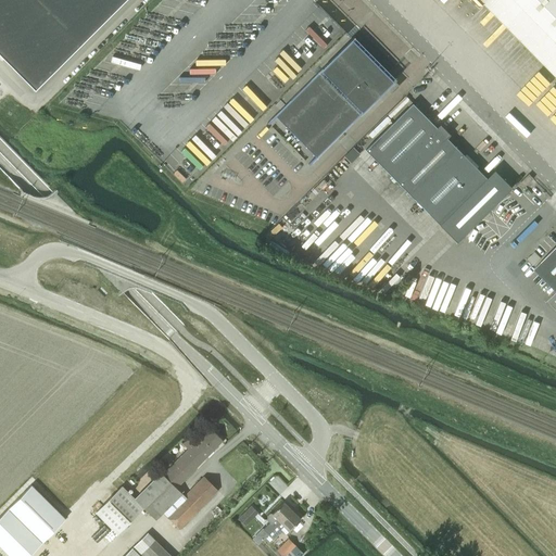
[(0,0),(0,54),(35,89),(125,0),(0,0)]
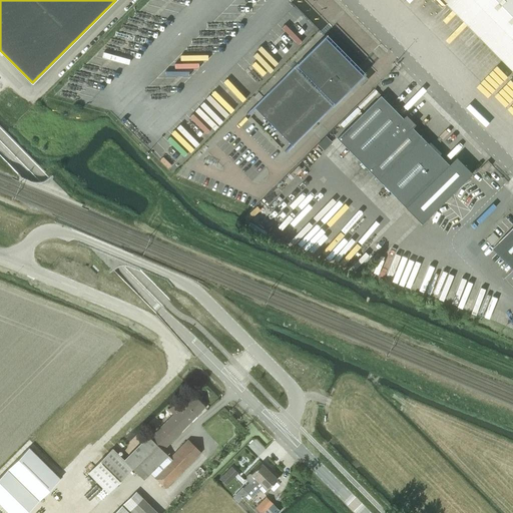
[(446,4),(448,2),(512,68),(512,0),(439,0),(443,4),(446,4)]
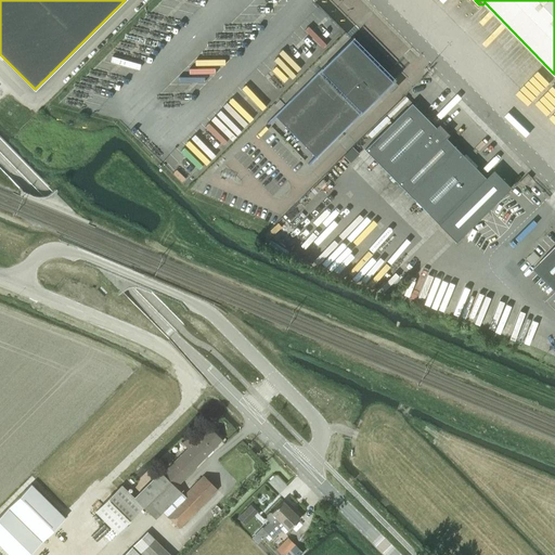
[(308,164),(392,80),(351,39),(267,123),(268,124),(275,116),(314,156),(307,164),(308,164)]
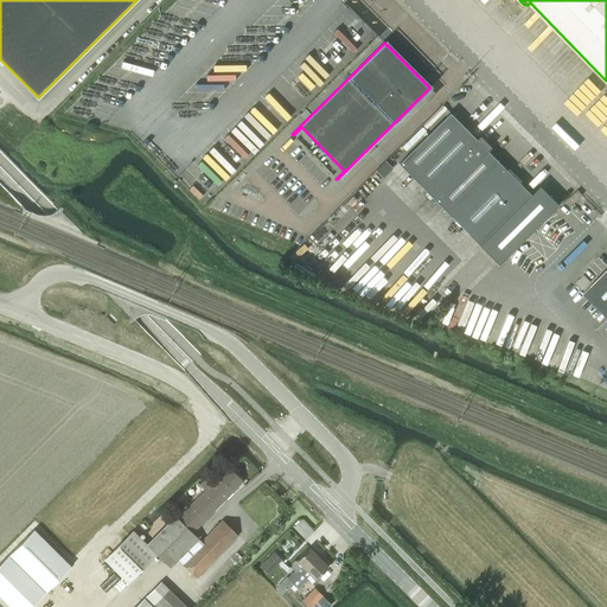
[(398,164),(445,210),(496,159),(487,151),(491,147),(480,135),(477,139),(449,112),(398,164)]
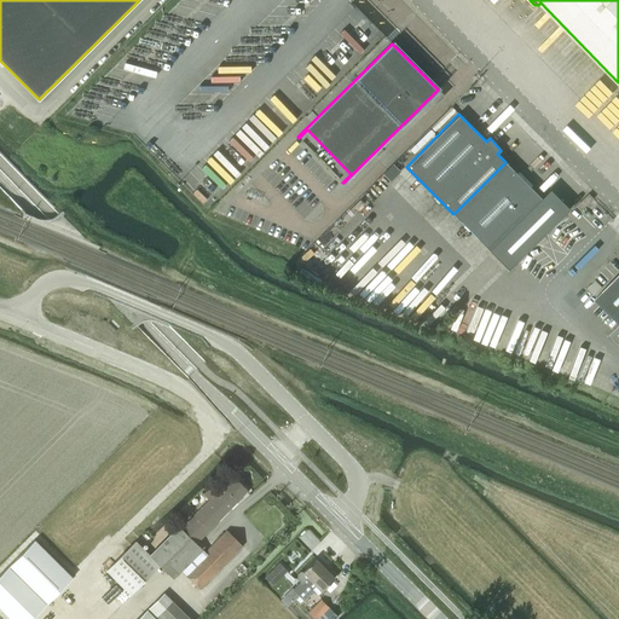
[(505,162),(453,214),(487,249),(541,197),(505,162)]
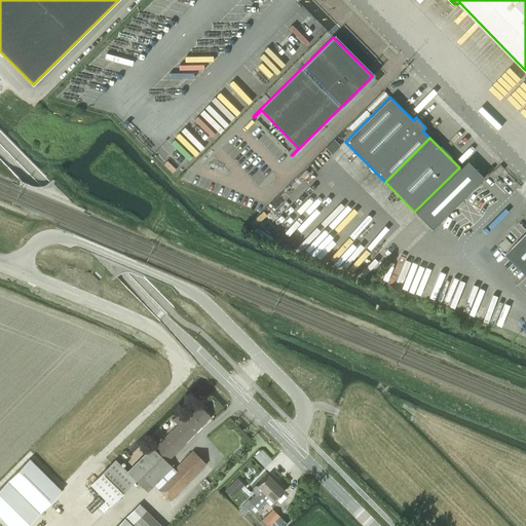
[(503,168),(499,164),(491,172),(496,177),(503,168)]
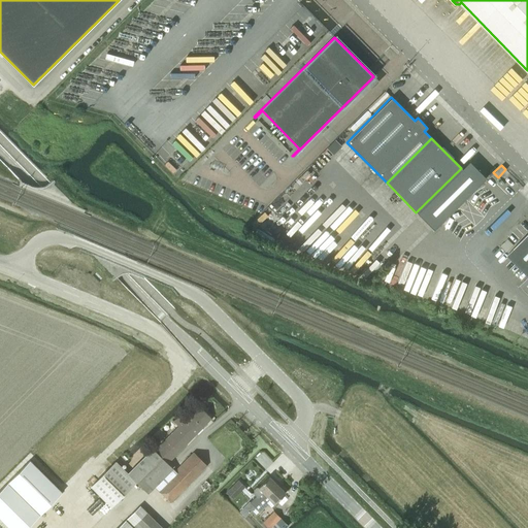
[(54,180),(53,179),(50,183),(48,184),(46,185),(45,186),(43,186),(42,187),(40,187),(38,187),(36,187),(34,186),(20,179),(22,183),(34,188),(36,188),(38,189),(40,189),(42,188),(44,188),(46,186),(48,185),(54,180)]
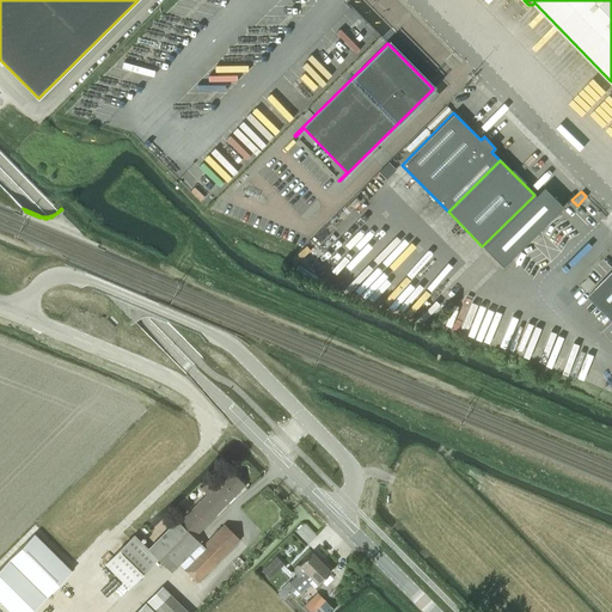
[(42,218),(40,218),(67,228),(77,233),(78,232),(79,231),(62,214),(63,210),(62,209),(56,214),(54,215),(51,218),(49,218),(47,219),(44,219),(42,218)]
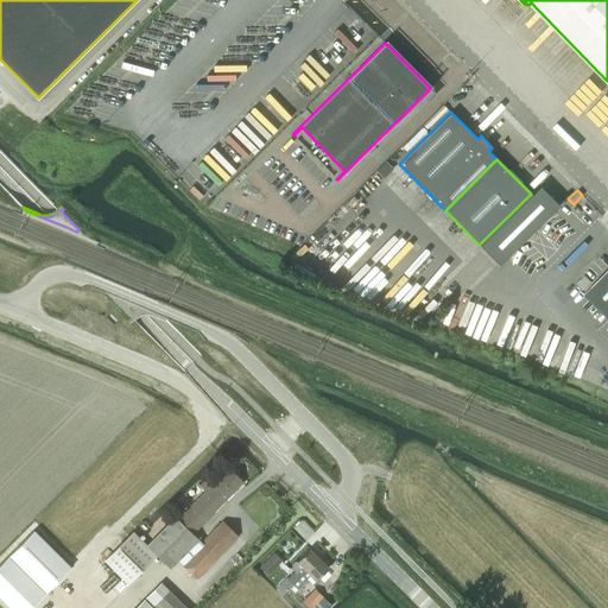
[(607,268),(586,292),(607,315),(607,320),(600,328),(607,336),(607,268)]
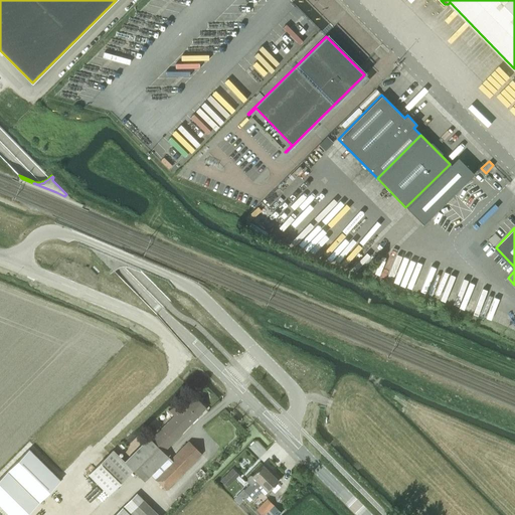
[(501,238),(495,233),(488,240),(494,245),(501,238)]
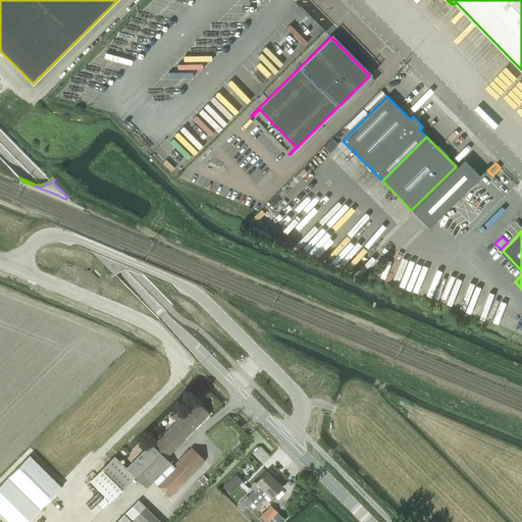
[(135,274),(145,278),(147,279),(143,275),(141,274),(132,270),(128,270),(126,269),(123,270),(121,270),(119,271),(117,272),(111,277),(112,278),(115,276),(118,274),(120,273),(122,272),(124,271),(126,271),(128,272),(131,272),(135,274)]
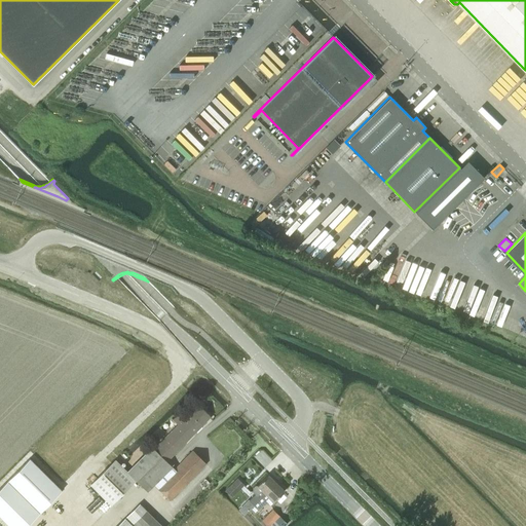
[(152,446),(127,472),(142,486),(166,461),(211,417),(198,405),(187,416),(182,411),(173,421),(178,425),(154,449),(152,446)]
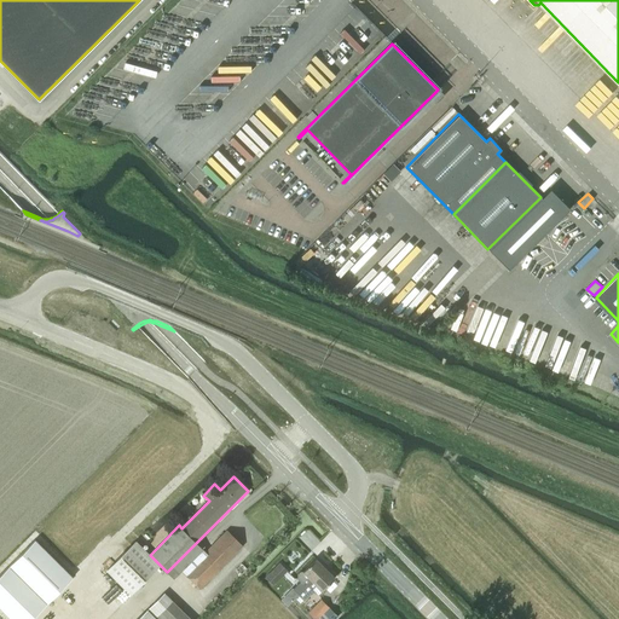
[(206,551),(184,573),(200,589),(243,545),(227,530),(206,551)]
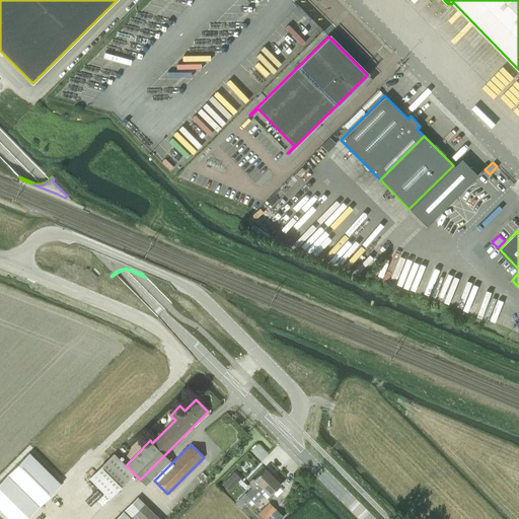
[(29,453),(0,482),(0,509),(9,518),(25,518),(61,485),(59,483),(29,453)]
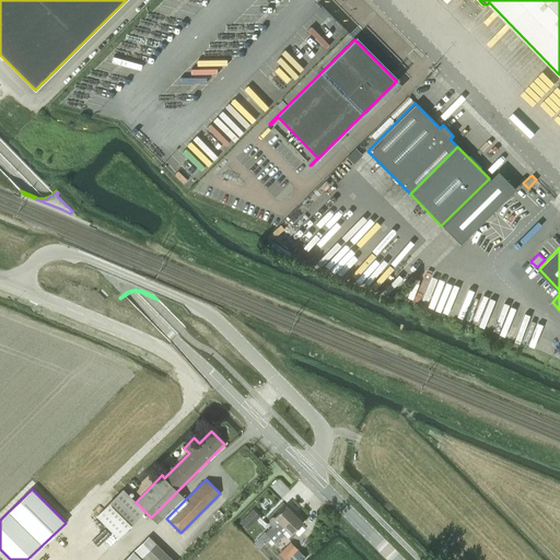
[(121,490),(96,515),(119,537),(143,512),(121,490)]
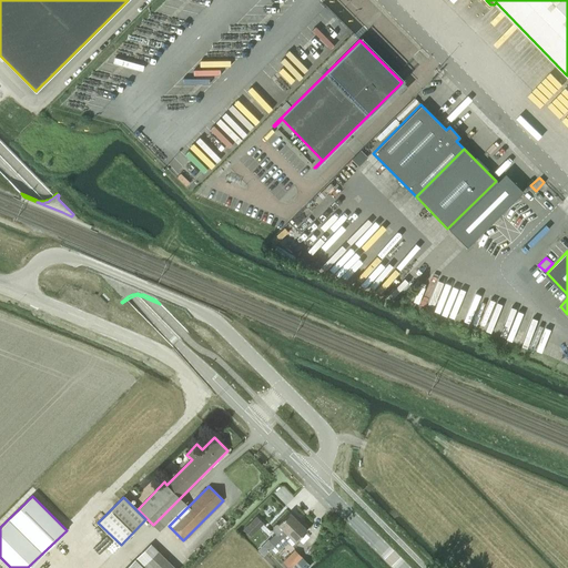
[(269,540),(257,551),(263,557),(274,546),(298,521),(290,513),(279,524),(275,524),(273,526),(273,529),(272,530),(275,534),(269,540)]
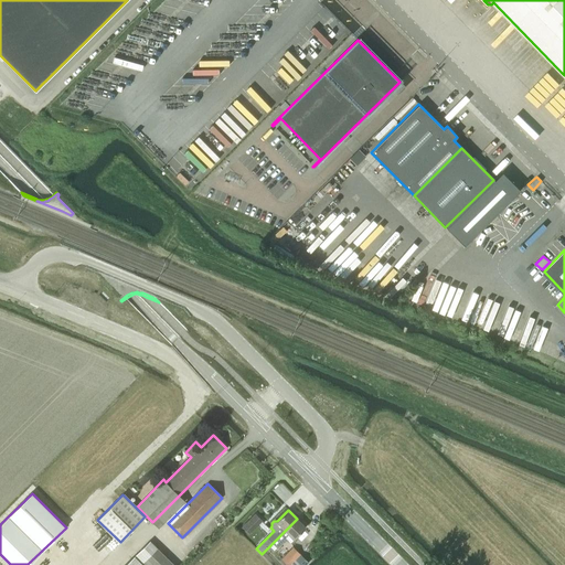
[(255,514),(243,526),(249,533),(262,521),(255,514)]
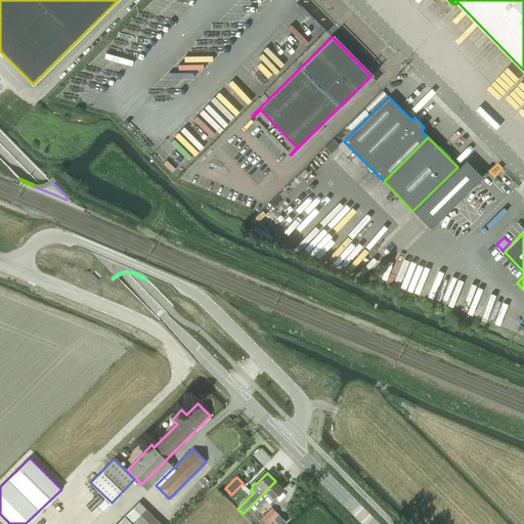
[(275,481),(253,504),(258,508),(265,499),(269,504),(270,503),(271,503),(272,501),(272,500),(284,489),(275,481)]
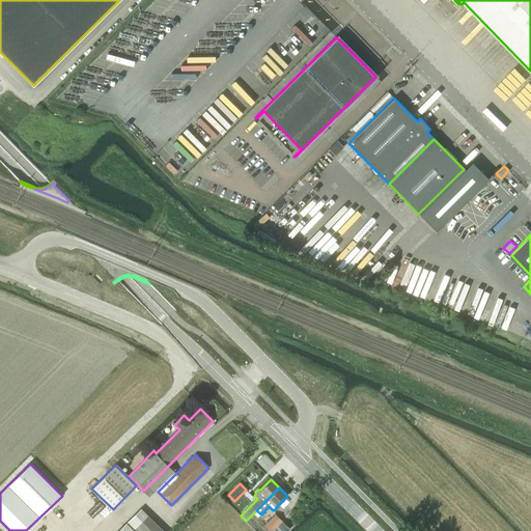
[(127,523),(134,530),(164,530),(141,508),(131,518),(127,523)]
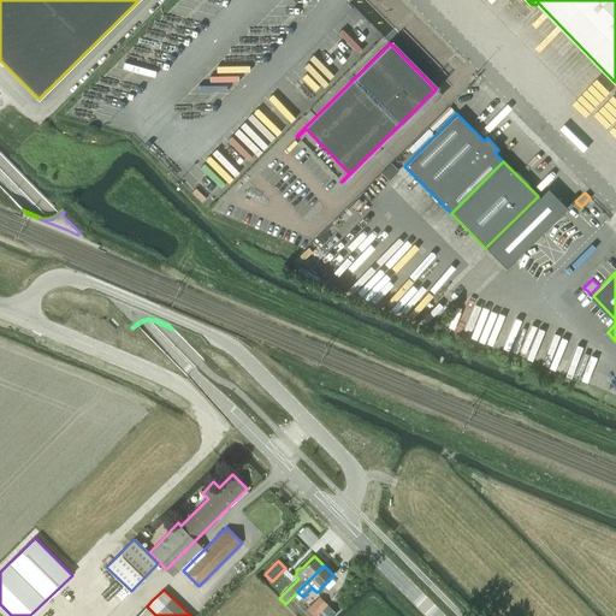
[(319,597),(307,609),(314,615),(332,615),(336,614),(327,604),(319,597)]
